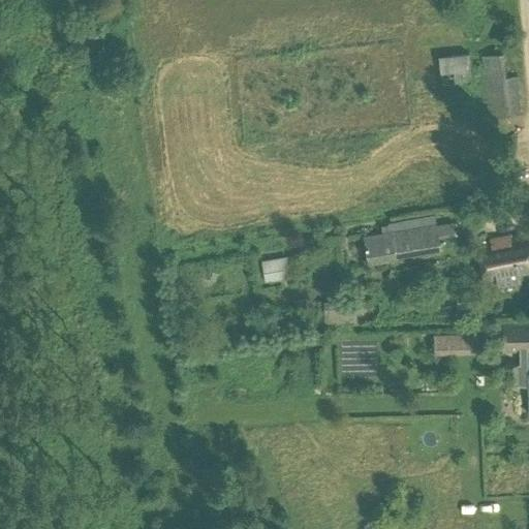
[(487,56),(493,86),(509,83),(502,53),(487,56)]
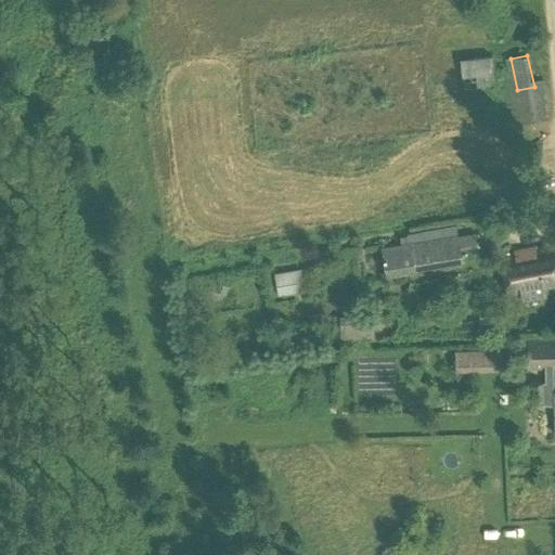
[(381,246),(385,278),(416,272),(415,270),(463,262),(459,234),(381,246)]
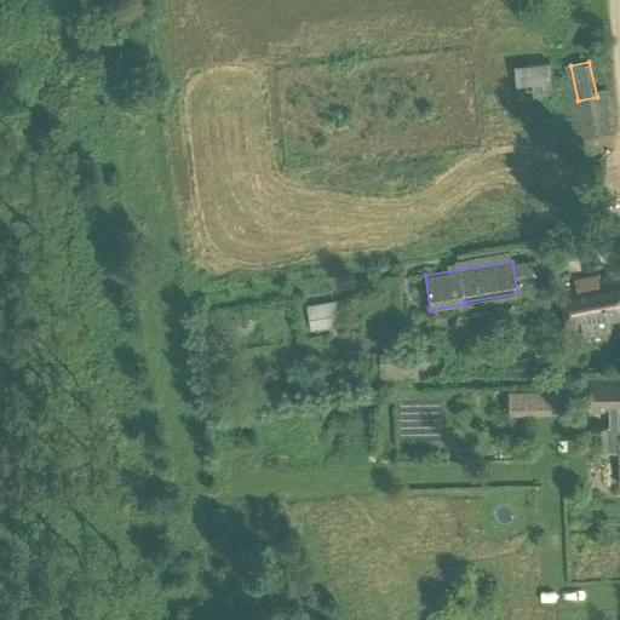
[(558,288),(566,331),(581,327),(583,336),(609,331),(607,322),(619,320),(619,283),(619,276),(558,288)]
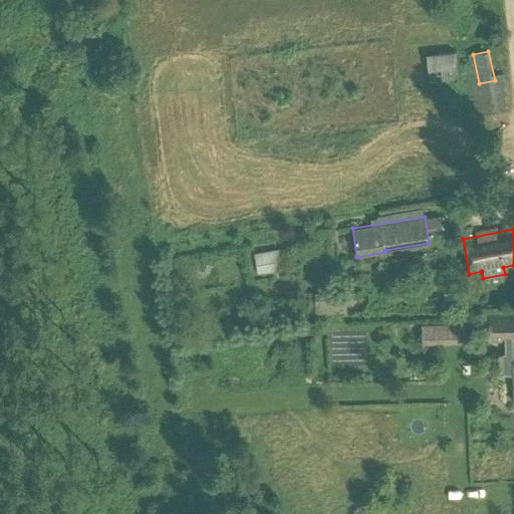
[(255,253),(259,273),(291,267),(288,248),(255,253)]
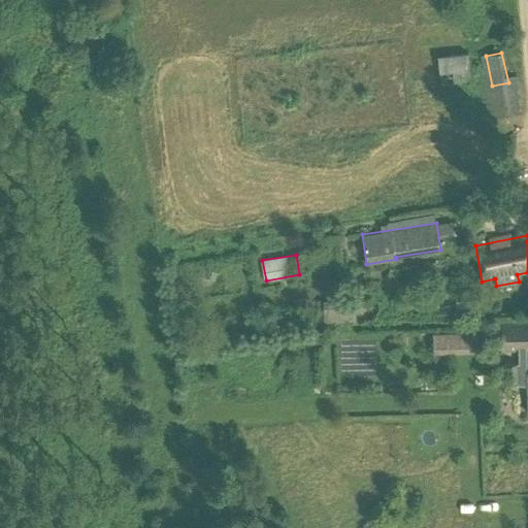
[(201,266),(198,274),(213,282),(217,273),(201,266)]
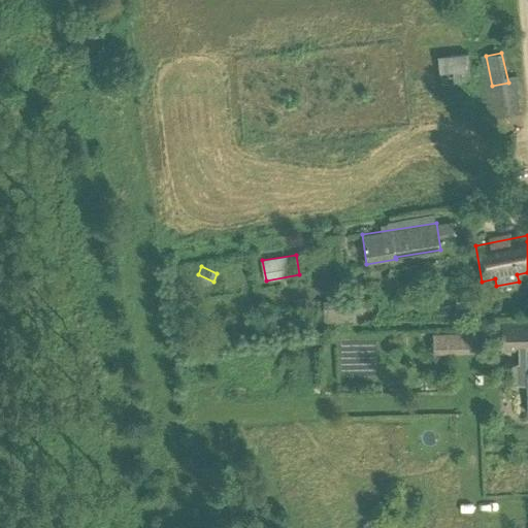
[(527,321),(503,322),(504,350),(519,350),(519,352),(526,352),(526,350),(527,349),(527,321)]
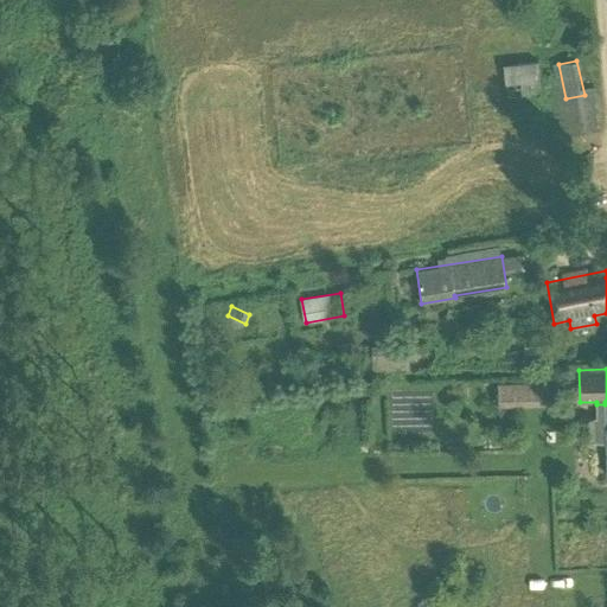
[(549,385),(525,387),(526,406),(547,406),(550,404),(549,385)]
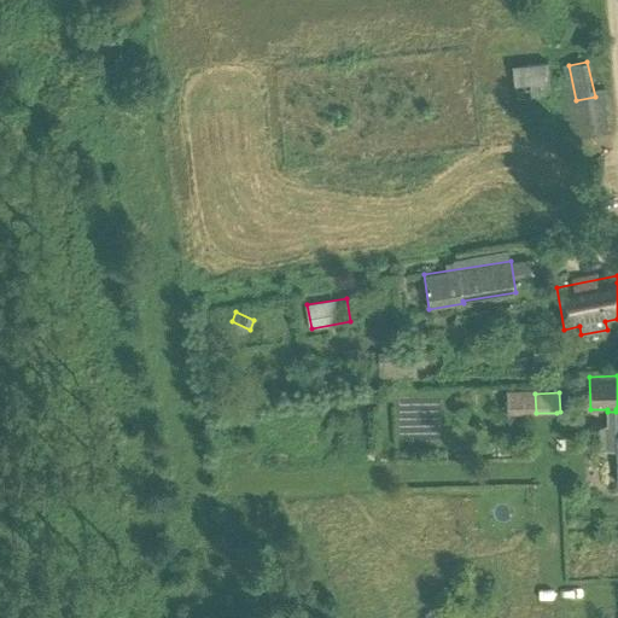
[(414,414),(417,445),(450,444),(448,402),(430,402),(431,413),(414,414)]
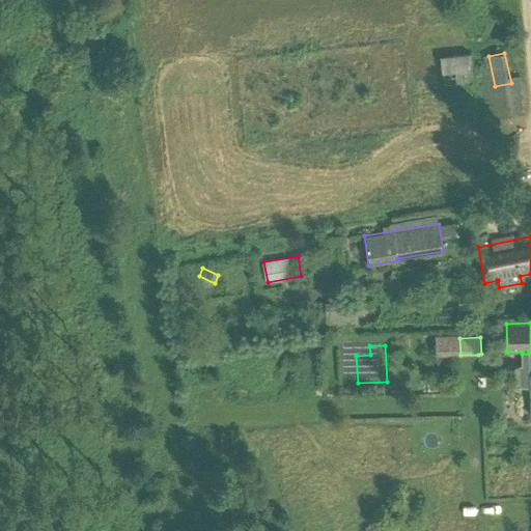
[(529,363),(522,363),(522,366),(523,387),(523,389),(530,389),(530,416),(530,415),(530,375),(529,375),(529,366),(529,363)]
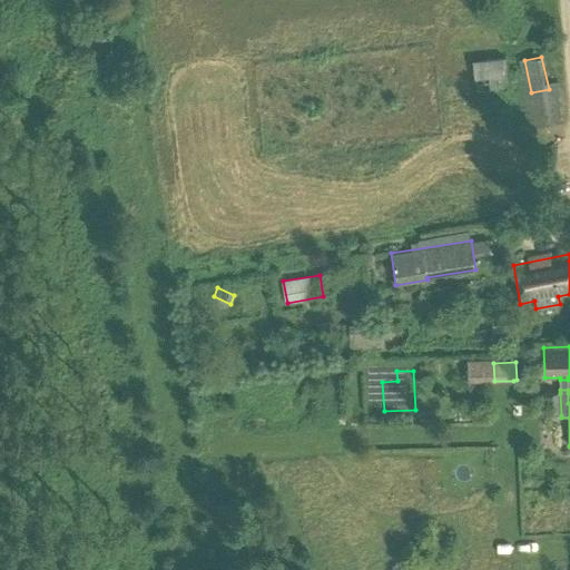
[(560,393),(544,393),(546,415),(561,415),(560,393)]
